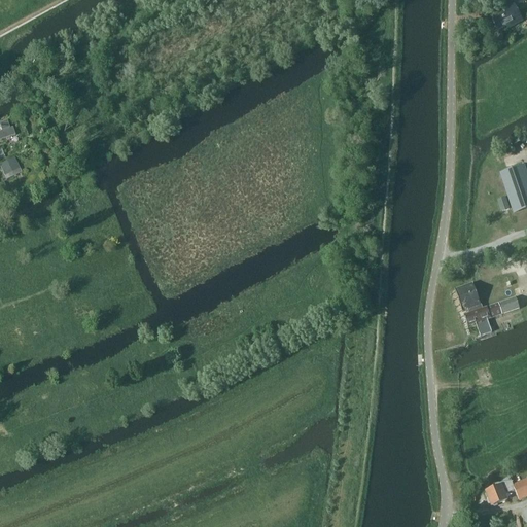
[(507,29),(523,21),(515,5),(492,19),(498,31),(506,27),(507,29)]
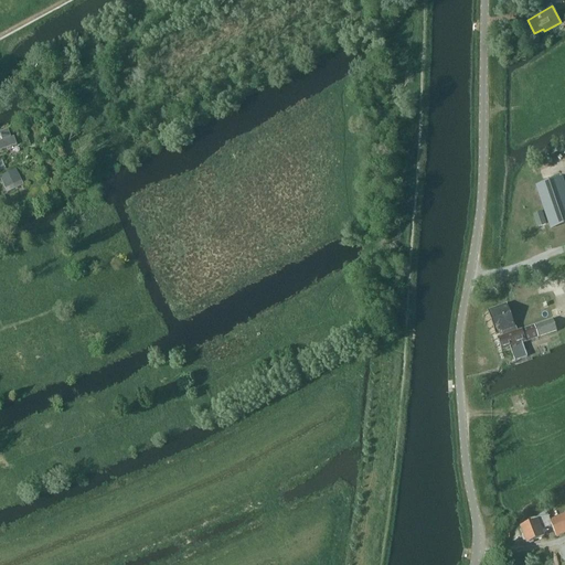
[(0,140),(0,149),(17,145),(14,137),(0,140)]
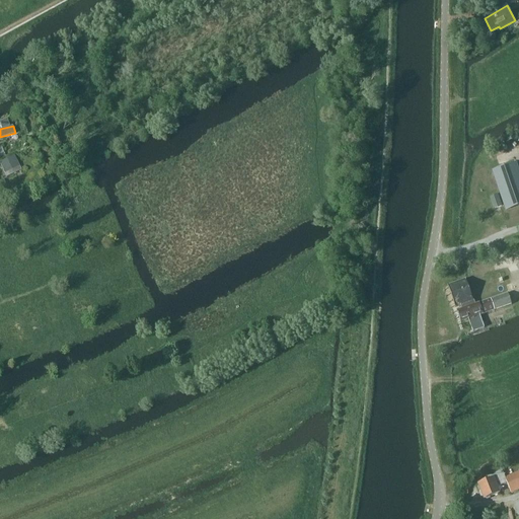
[(14,156),(0,162),(0,164),(4,173),(19,166),(14,156)]
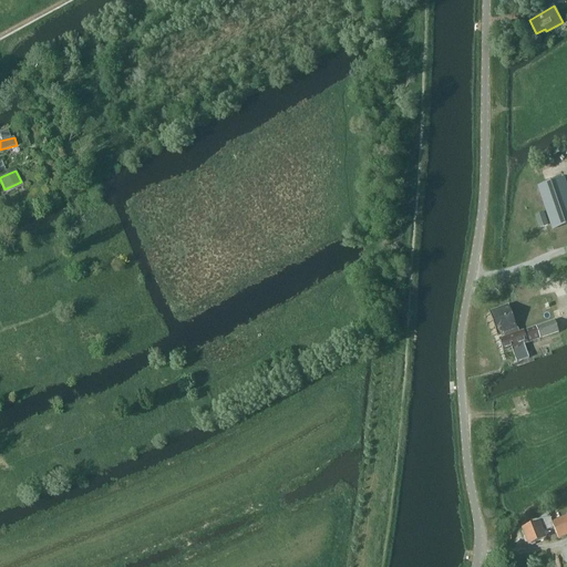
[(566,187),(564,178),(538,187),(553,229),(566,224),(566,187)]
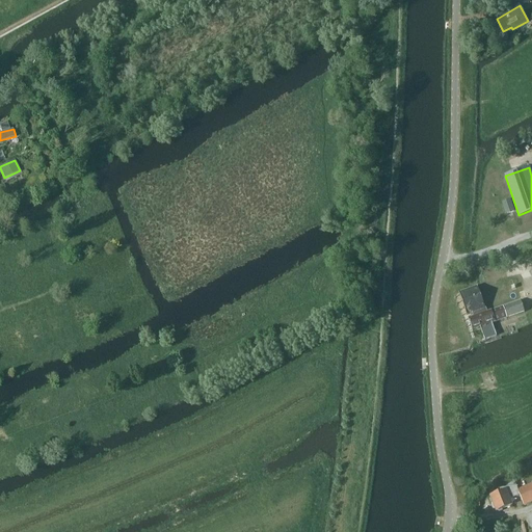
[(510,200),(502,202),(505,210),(513,207),(510,200)]
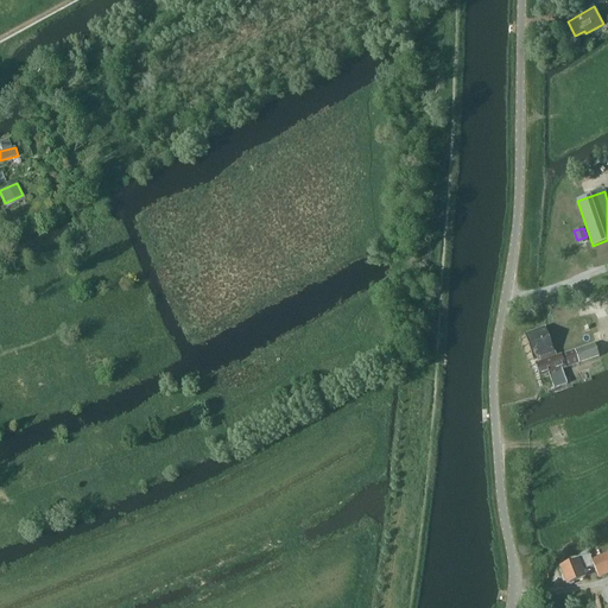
[(545,328),(526,335),(534,360),(548,355),(549,360),(536,365),(540,378),(551,374),(556,387),(568,384),(563,369),(564,369),(564,371),(600,358),(595,343),(556,356),(553,352),(546,329),(545,328)]
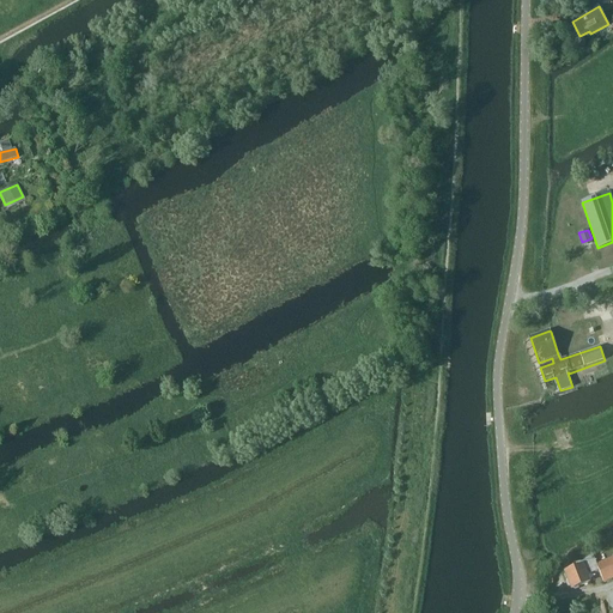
[(612,577),(612,557),(596,564),(593,554),(583,563),(575,563),(576,568),(565,572),(572,589),(590,582),(588,575),(600,570),(604,582),(612,577)]
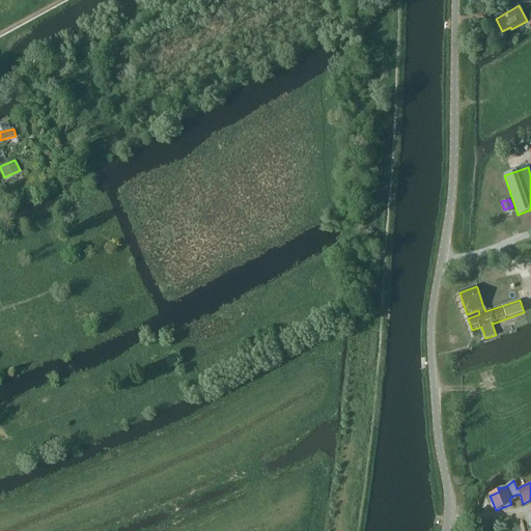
All buildings are outlined.
